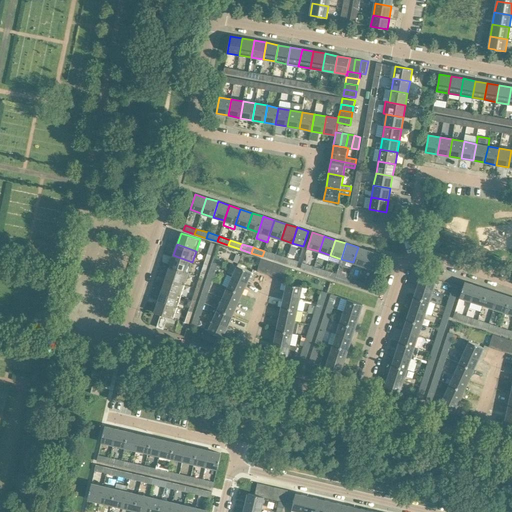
[(358,247),(353,262),(364,266),(369,251),(358,247)]
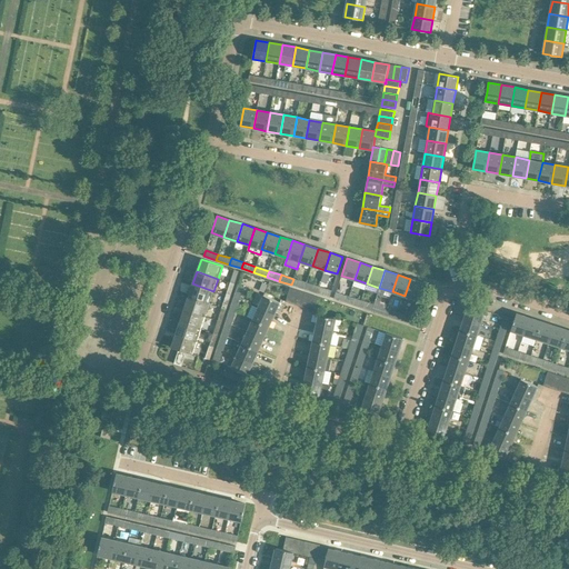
[(307,283),(293,279),(291,285),(305,289),(307,283)]
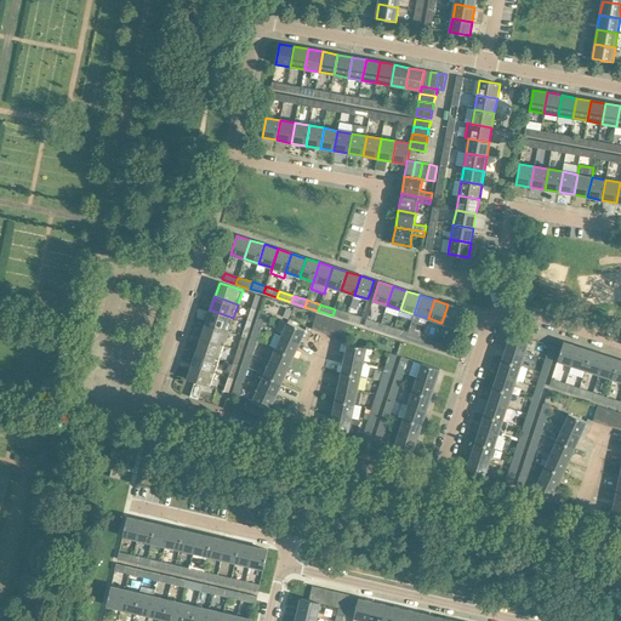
[(461,309),(448,305),(442,323),(455,328),(461,309)]
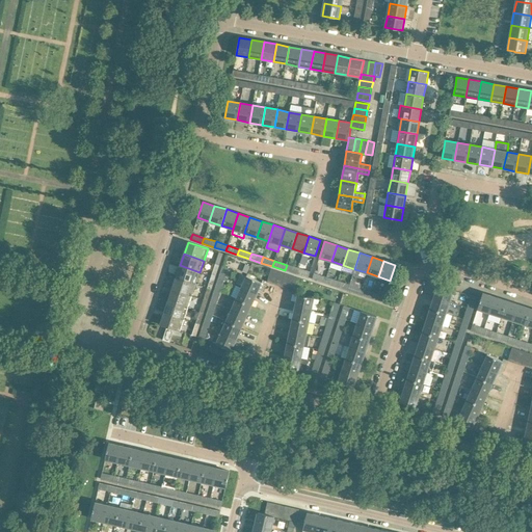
[(180,265),(176,277),(195,284),(200,272),(180,265)]
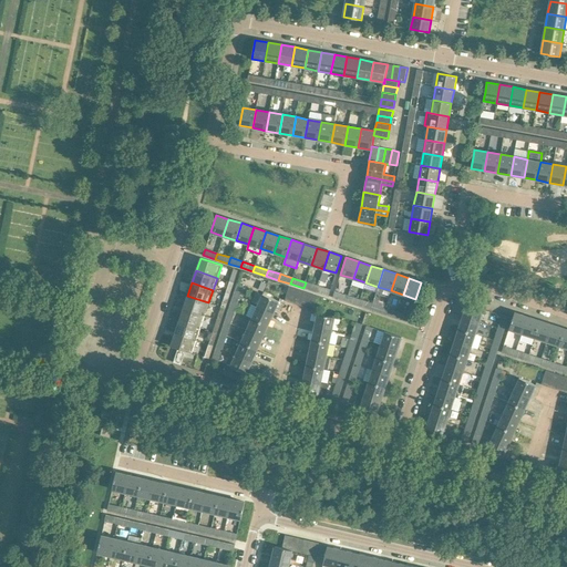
[(318,286),(306,282),(303,288),(316,292),(318,286)]
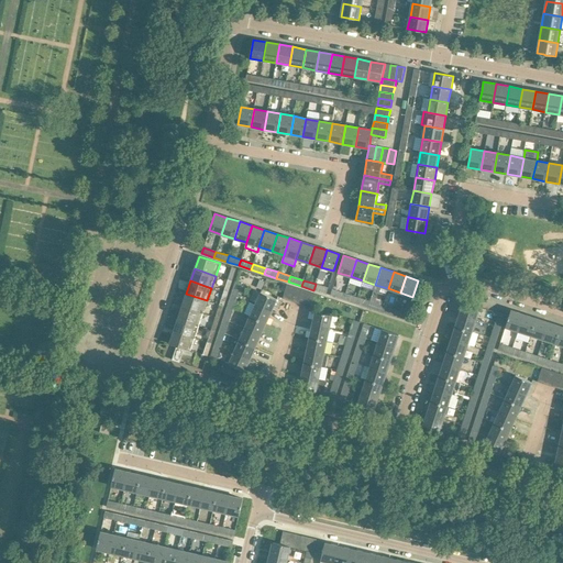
[(241,284),(235,282),(231,294),(236,296),(241,284)]
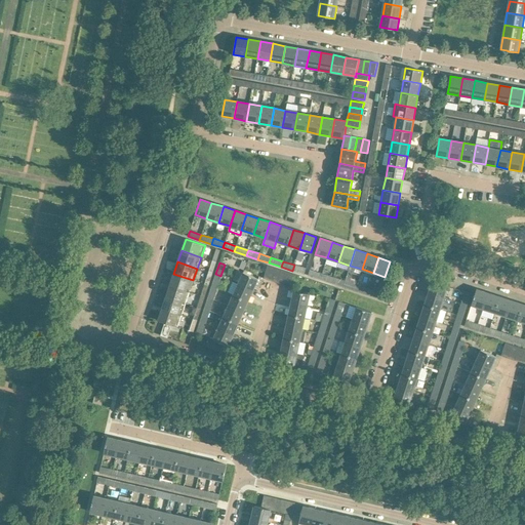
[(306,269),(294,265),(292,271),(305,274),(306,269)]
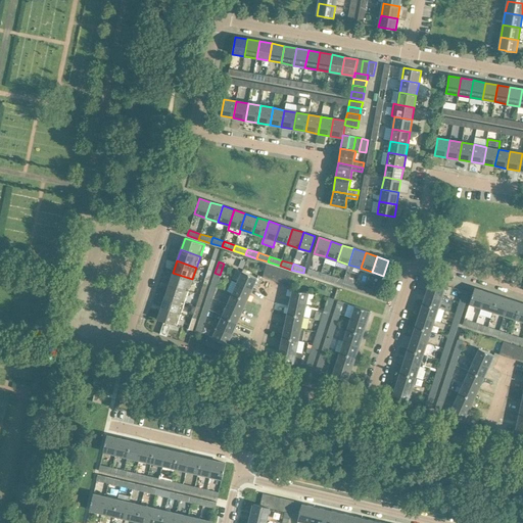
[(263,277),(269,279),(273,267),(267,265),(263,277)]
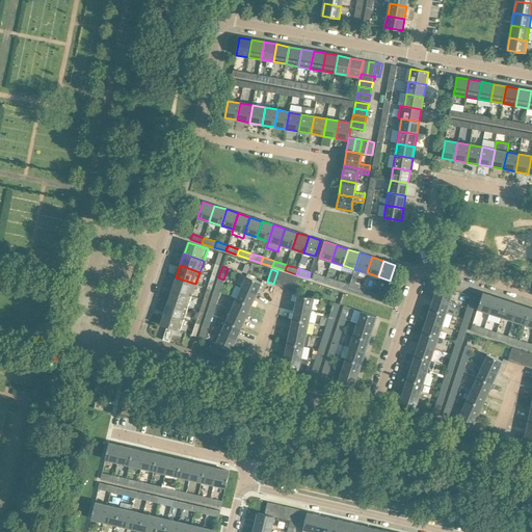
[(277,271),(273,284),(281,286),(285,273),(277,271)]
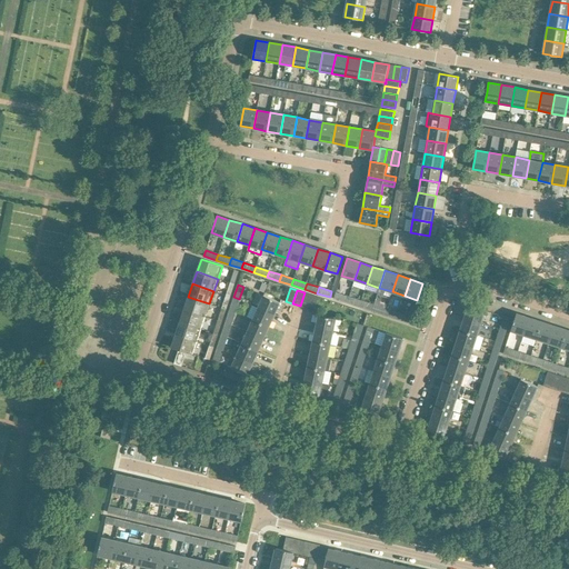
[(305,292),(300,306),(307,309),(311,295),(305,292)]
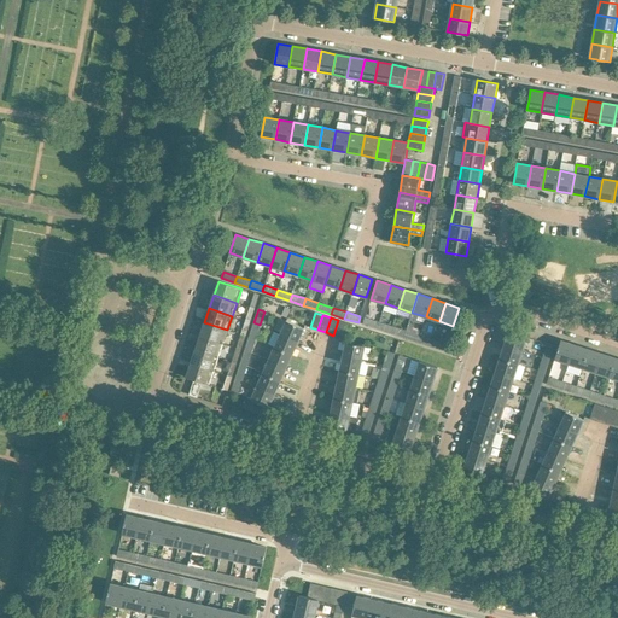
[(377,328),(378,322),(365,318),(362,325),(377,328)]
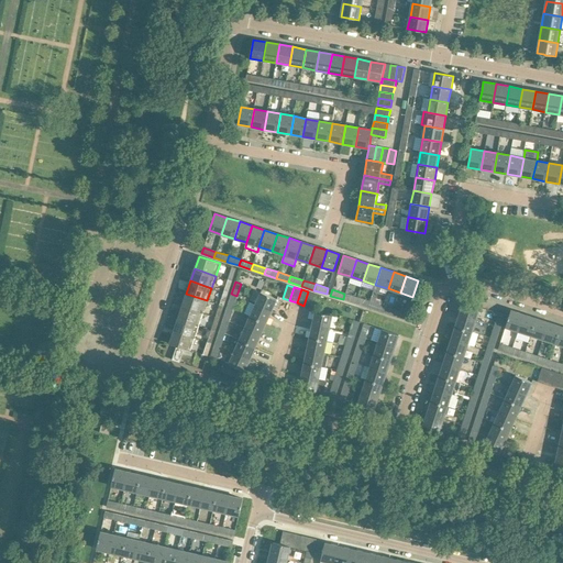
[(261,291),(255,304),(272,311),(277,299),(261,291)]
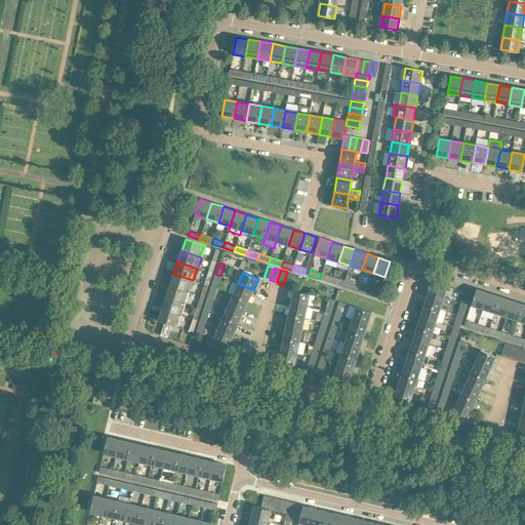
[(283,285),(289,286),(290,287),(293,274),(287,272),(283,285)]
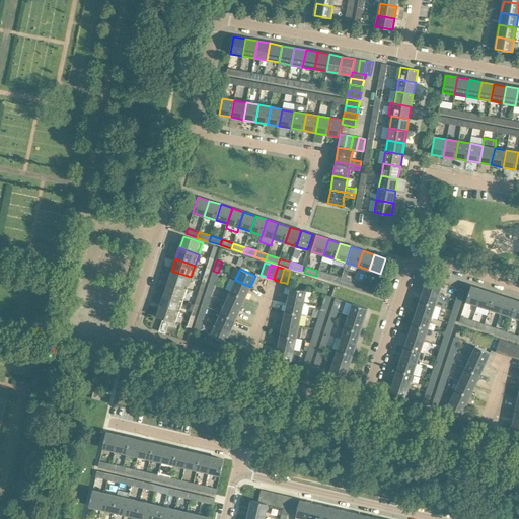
[(187,289),(191,277),(171,271),(167,282),(187,289)]
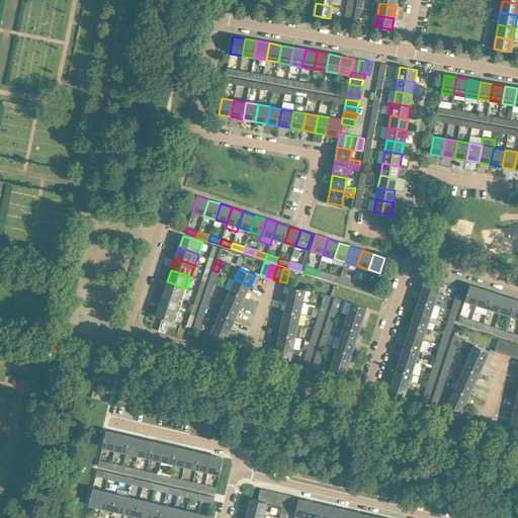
[(218,272),(212,270),(208,282),(214,283),(218,272)]
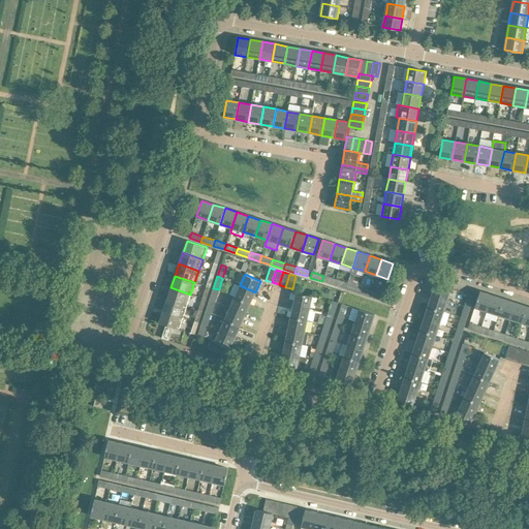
[(334,285),(336,280),(323,276),(322,281),(334,285)]
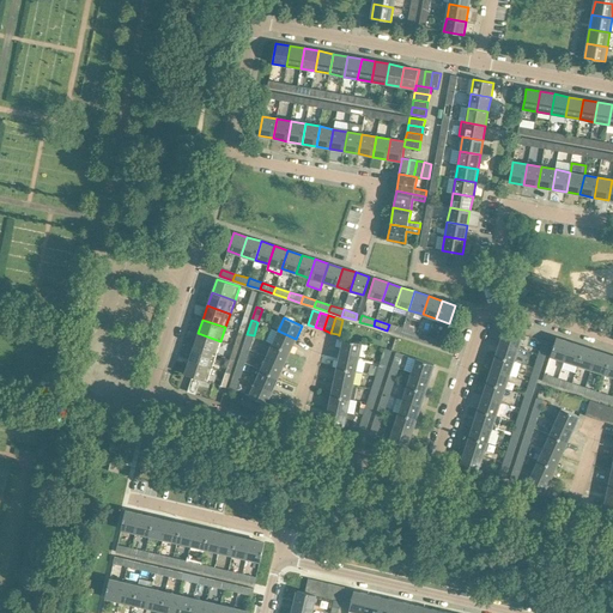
[(400,335),(402,328),(389,325),(387,331),(400,335)]
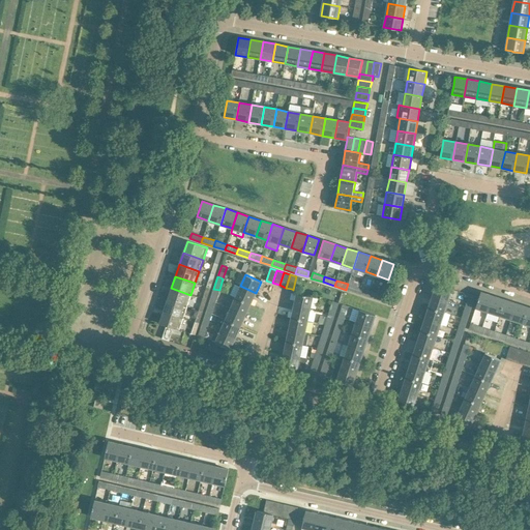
[(358,293),(360,288),(348,284),(346,290),(358,293)]
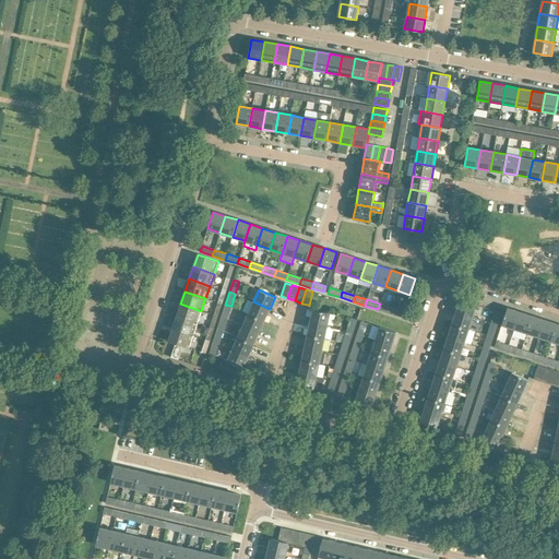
[(460,299),(456,311),(473,317),(477,305),(460,299)]
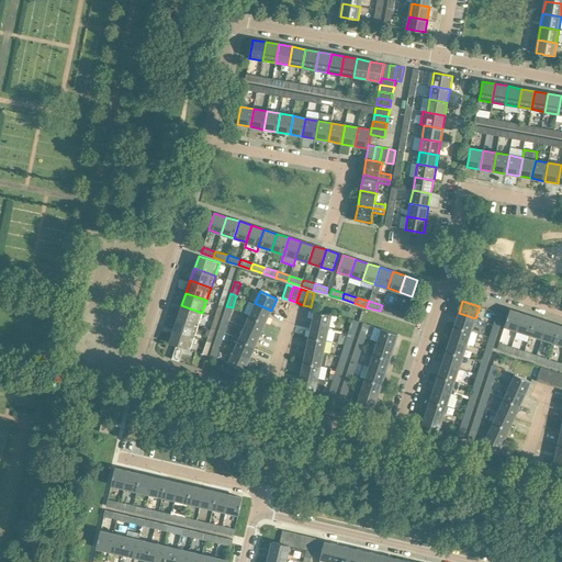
[(255,303),(249,315),(266,323),(271,311),(255,303)]
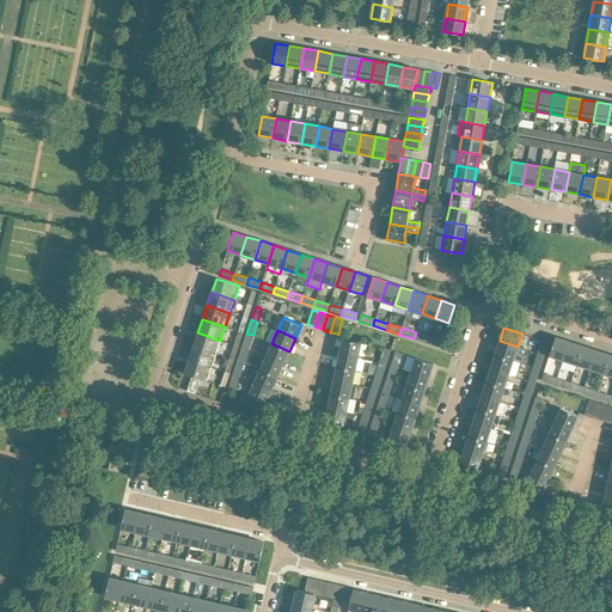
[(197,332),(194,346),(216,354),(220,341),(197,332)]
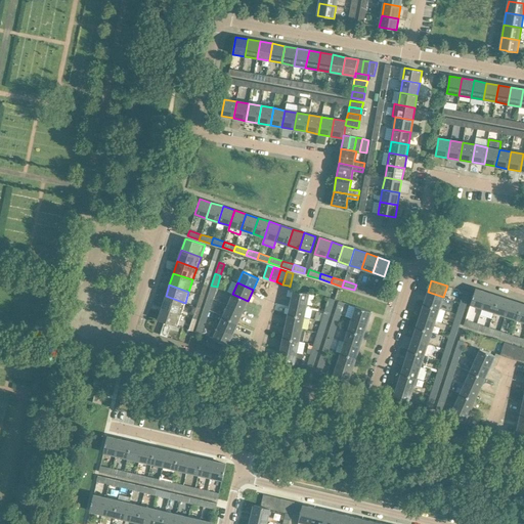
[(365,294),(367,289),(356,285),(354,290),(365,294)]
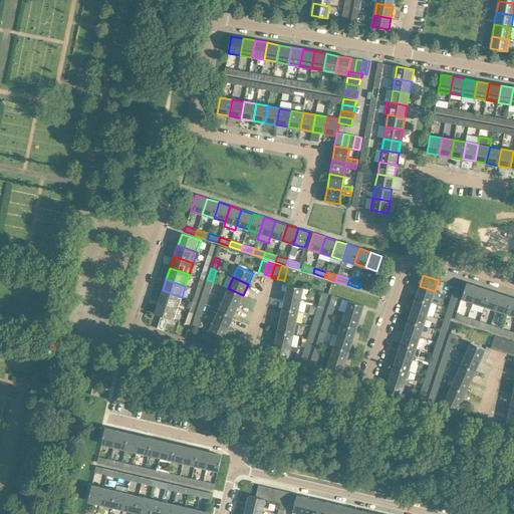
[(213,281),(207,280),(204,291),(209,293),(213,281)]
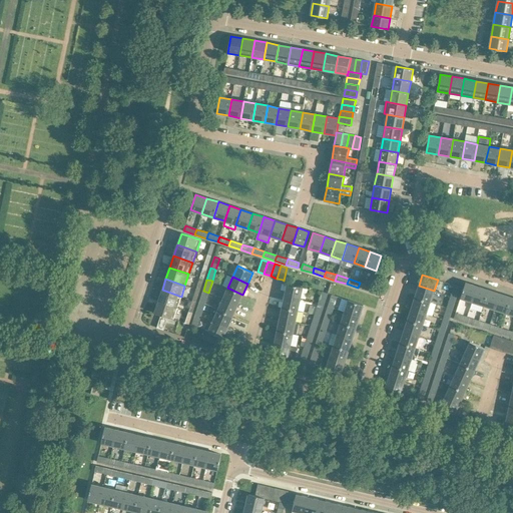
[(370,292),(371,287),(371,286),(360,283),(358,288),(370,292)]
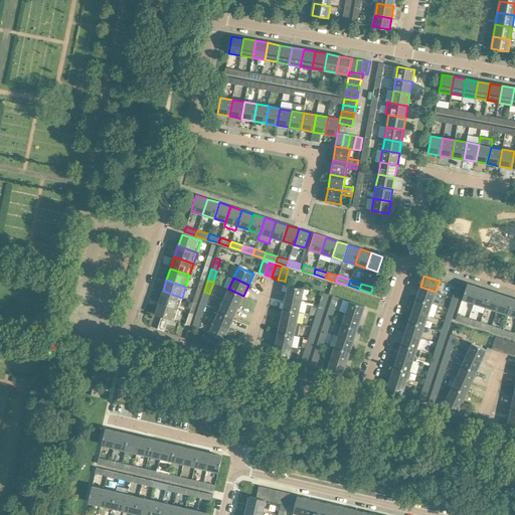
[(468,284),(463,299),(474,303),(479,288),(468,284)]
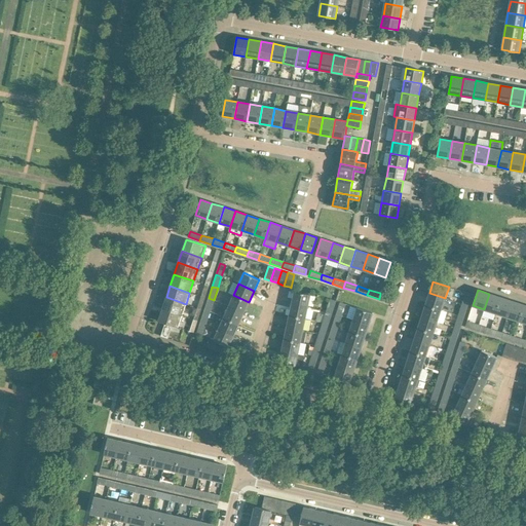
[(295,291),(292,303),(308,306),(310,295),(295,291)]
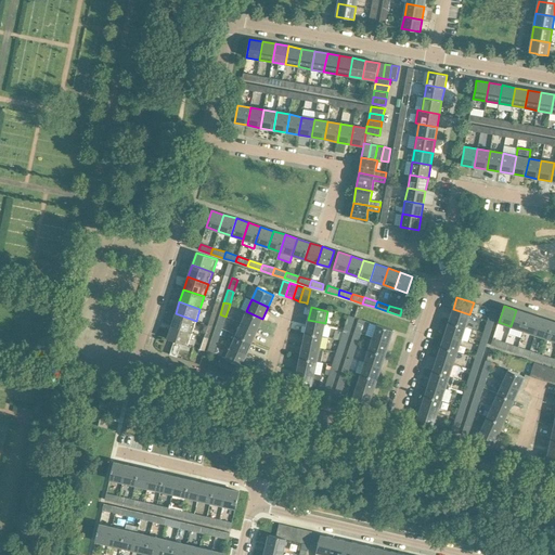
[(497,310),(491,308),(487,321),(493,323),(497,310)]
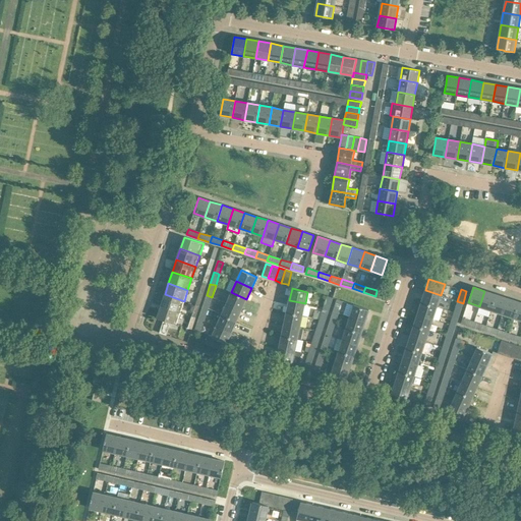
[(425,290),(421,302),(437,307),(441,295),(425,290)]
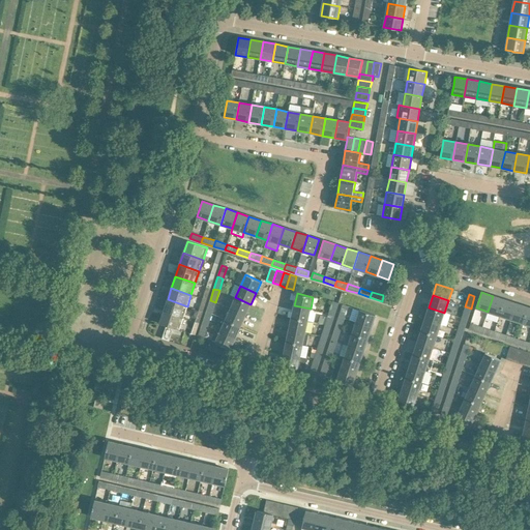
[(504,299),(493,296),(488,312),(499,316),(504,299)]
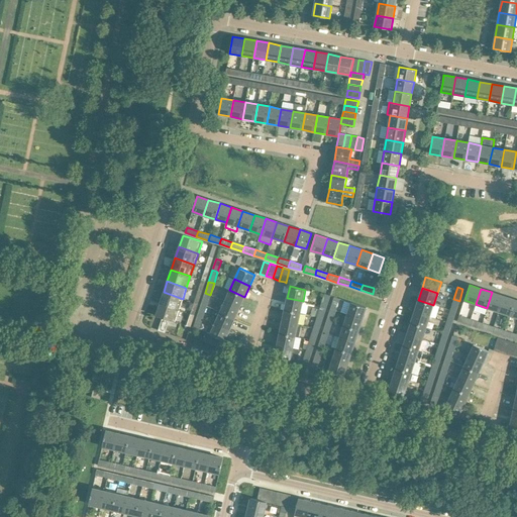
[(229,290),(225,301),(239,308),(244,297),(229,290)]
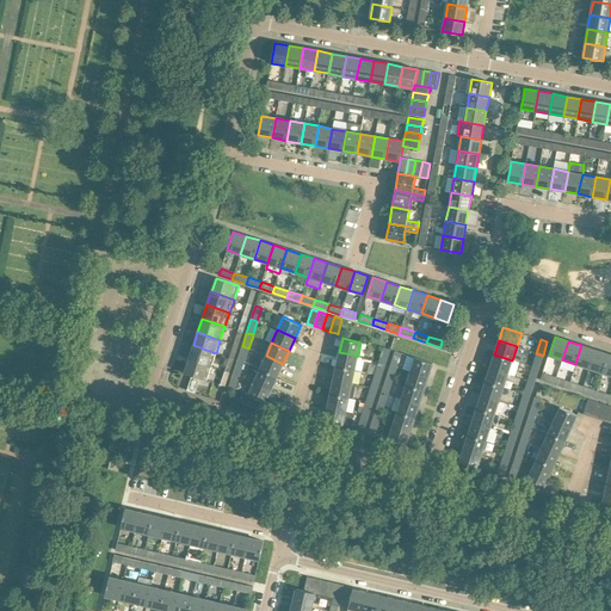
[(211,366),(216,353),(193,345),(189,359),(211,366)]
